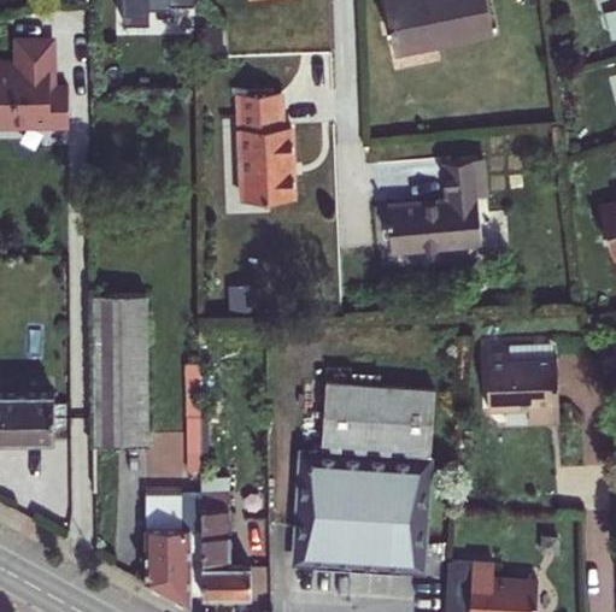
[(194,9),(193,0),(121,0),(122,27),(150,25),(148,11),(194,9)]
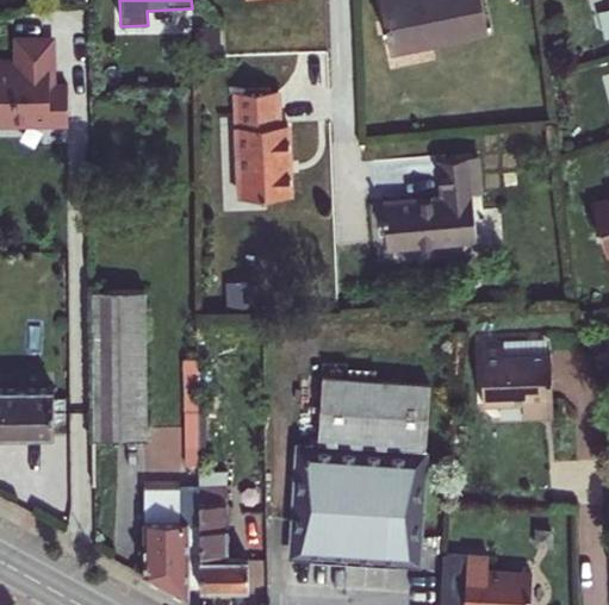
[(409,0),(379,6),(389,56),(486,36),(479,0),(409,0)]
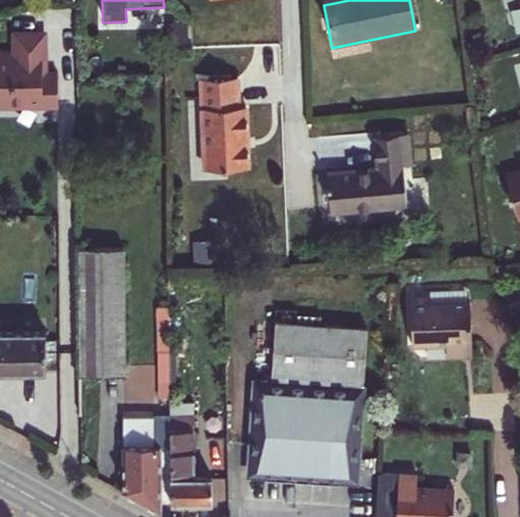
[(167,26),(168,46),(187,46),(186,25),(167,26)]
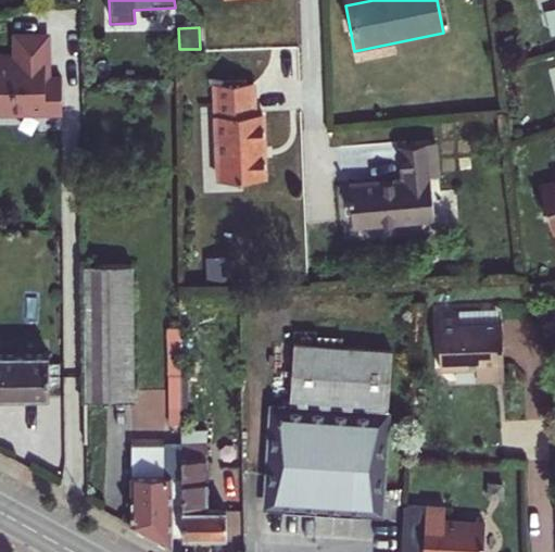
[(14,32),(13,52),(0,52),(0,115),(64,117),(65,74),(53,74),(54,33),(14,32)]
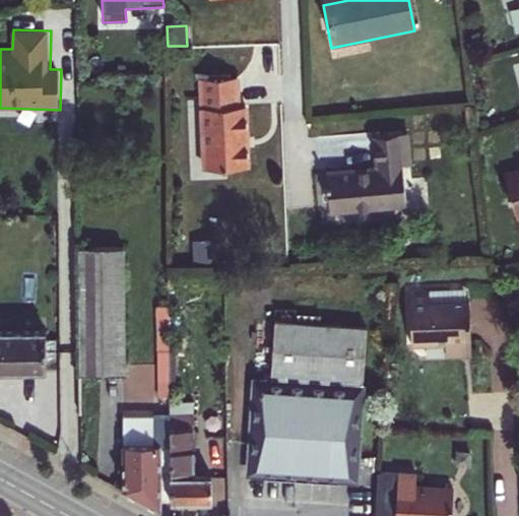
[(236,80),(200,81),(203,171),(246,170),(244,109),(237,109),(236,80)]
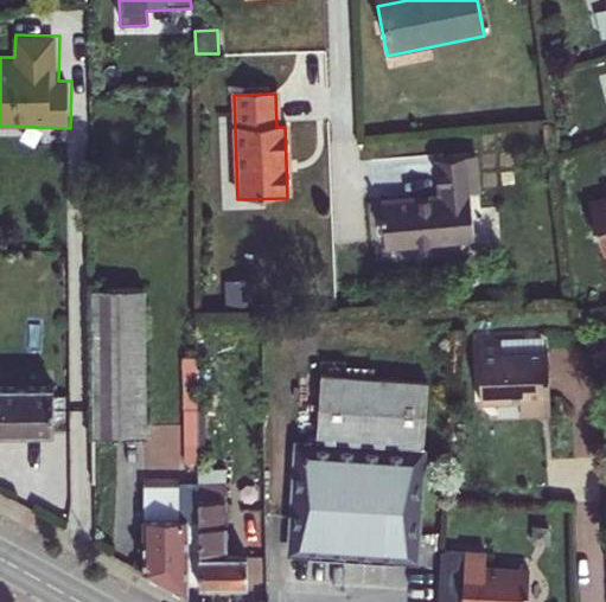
[(473,158),(435,161),(439,199),(380,205),(384,251),(473,243),(469,196),(477,194),(473,158)]
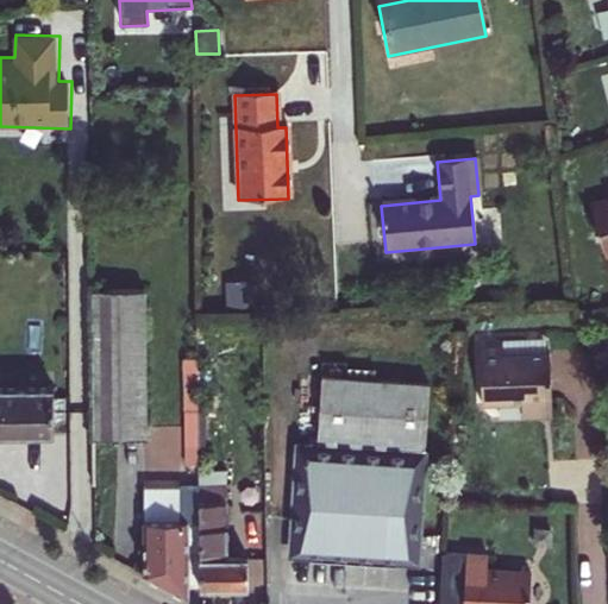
[(607,202),(589,208),(603,258),(607,257),(607,202)]
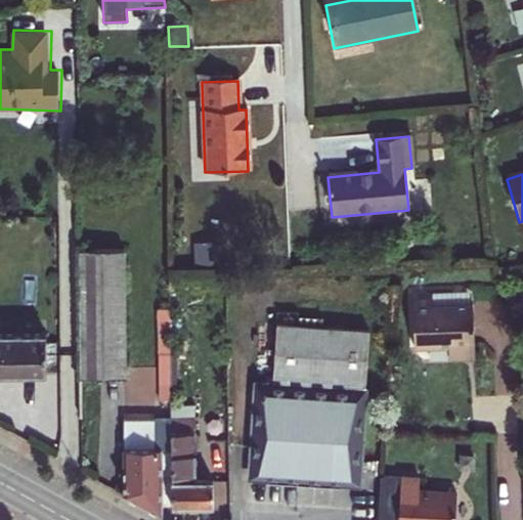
[(80,382),(124,381),(123,252),(79,253),(79,309),(80,382)]
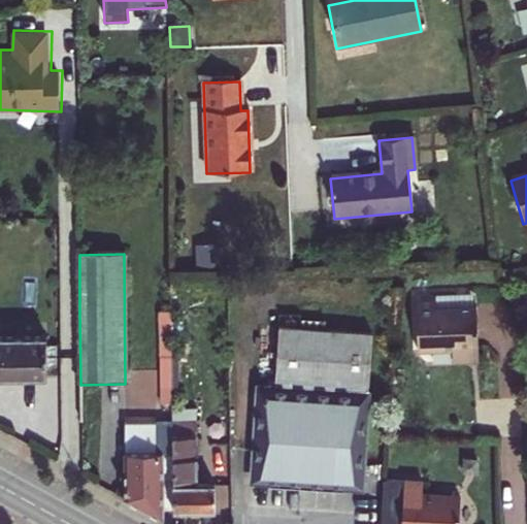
[(455,308),(473,308),(472,295),(455,296),(455,308)]
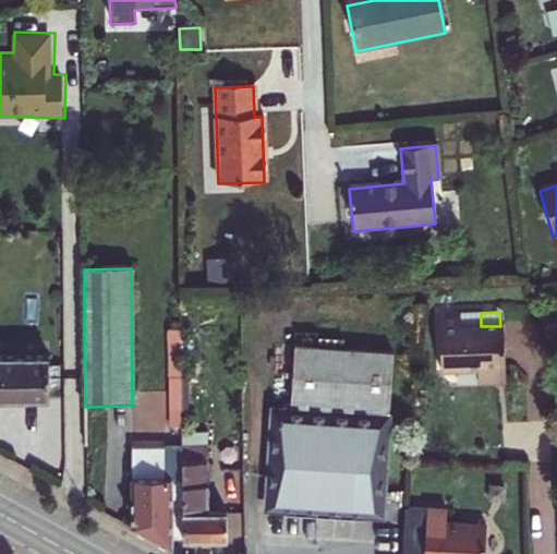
[(477,385),(505,384),(503,326),(500,326),(481,326),(481,313),(438,314),(440,373),(476,372),(477,385)]
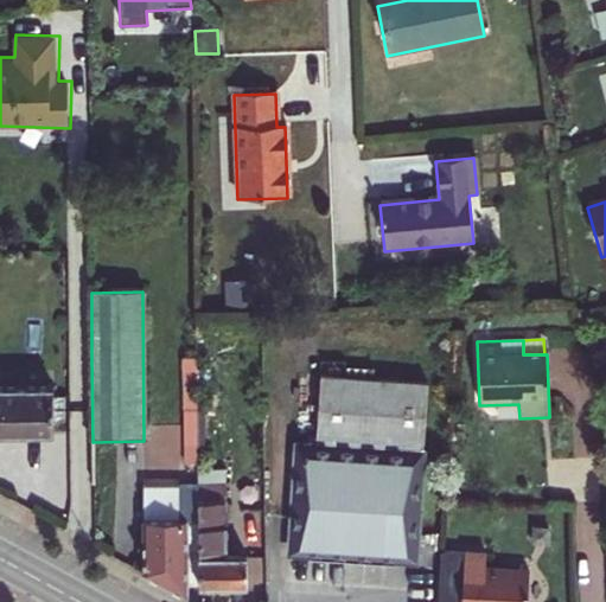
[(183,362),(184,466),(197,466),(197,412),(196,362),(183,362)]
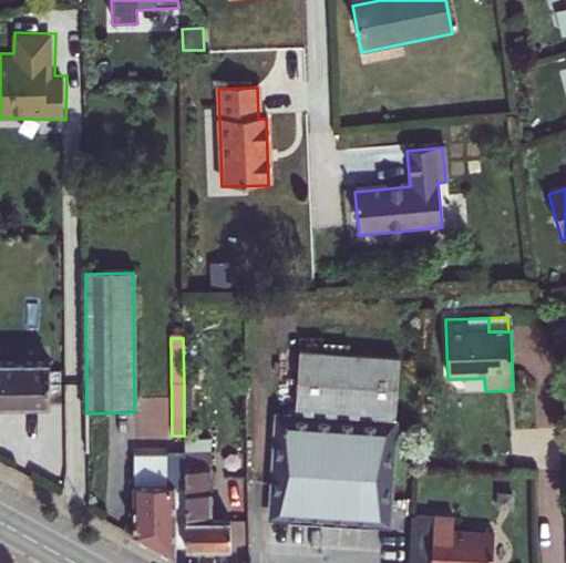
[(295,418),(277,417),(270,511),(387,519),(398,360),(299,354),(295,418)]
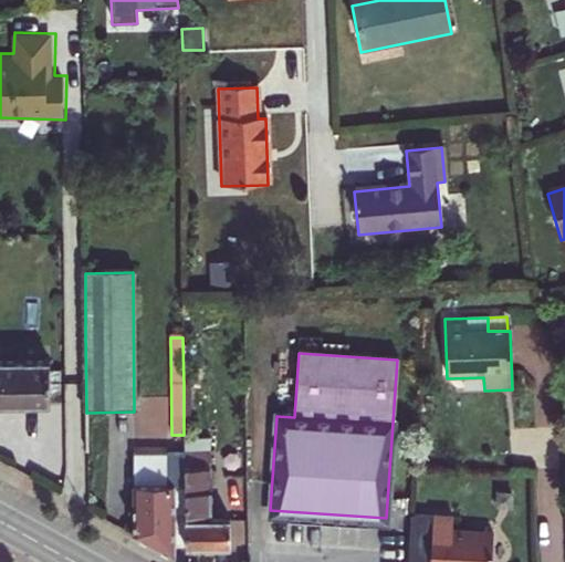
[(0,406),(49,406),(48,363),(0,363),(0,406)]
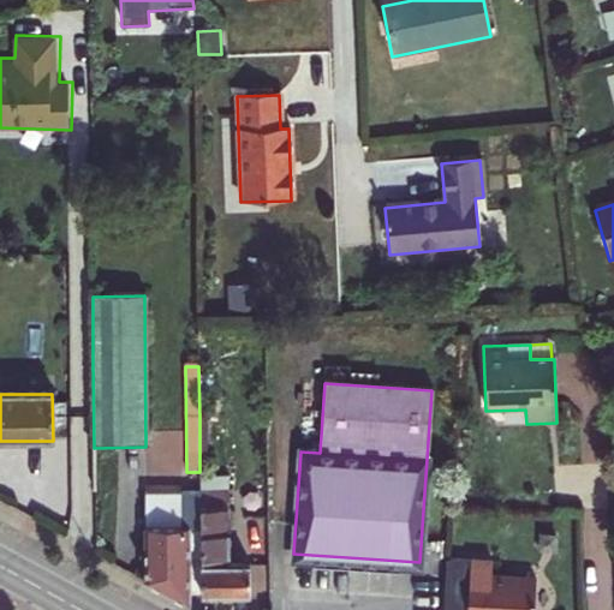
[(201,495),(201,594),(216,594),(216,596),(221,603),(228,603),(234,597),(234,594),(249,594),(249,566),(230,566),(227,479),(200,479),(201,495)]
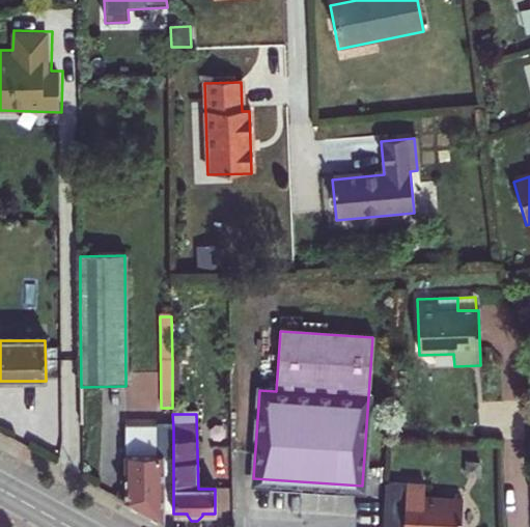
[(173,514),(173,427),(156,427),(156,456),(124,456),(123,502),(122,504),(162,526),(163,523),(163,514),(173,514)]
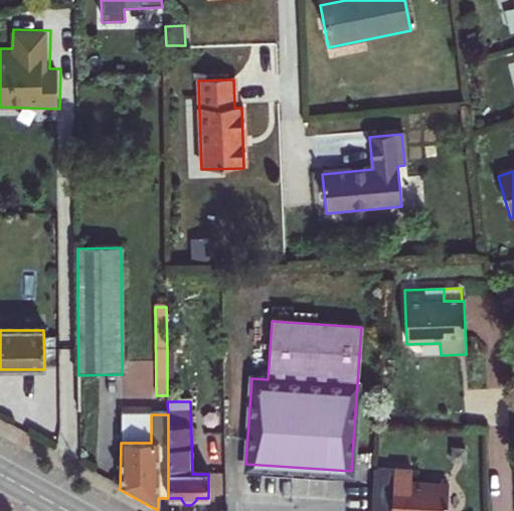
[(121,414),(121,443),(151,443),(151,414),(122,414),(121,414)]
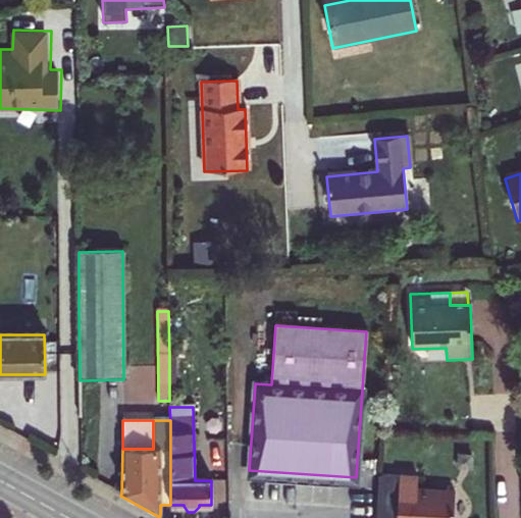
[(356,485),(356,477),(249,470),(248,477),(356,485)]
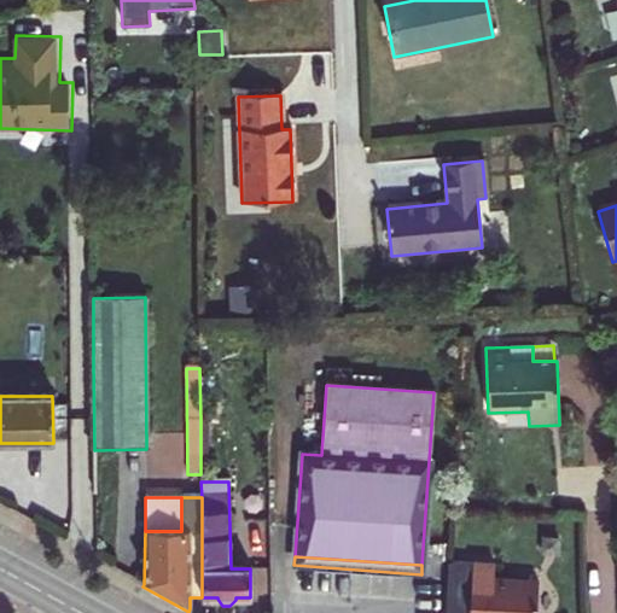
[(472,565),(469,612),(535,612),(537,584),(493,582),(494,566),(472,565)]
